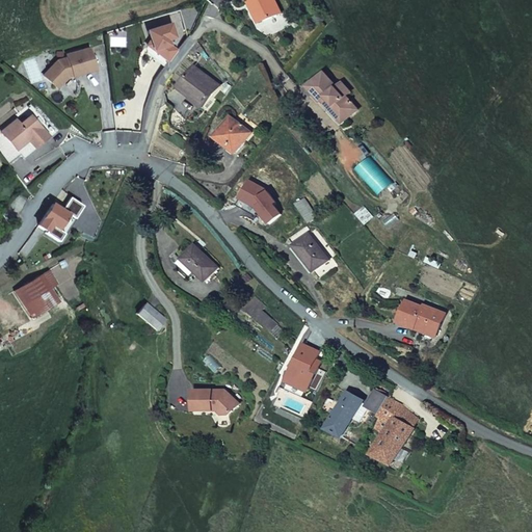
[(250,0),(251,1),(255,6),(253,7),(256,16),(261,12),(264,21),(281,14),(274,0),(250,0)]
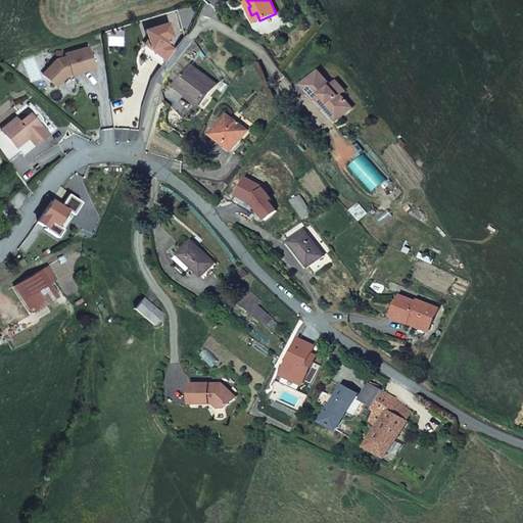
[(255,22),(259,20),(256,12),(251,15),(255,22)]
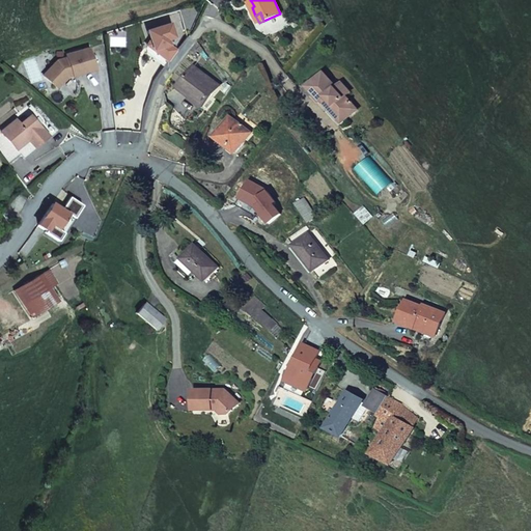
[(146,53),(166,67),(177,51),(169,45),(167,39),(174,37),(171,24),(147,31),(149,40),(146,45),(146,53)]
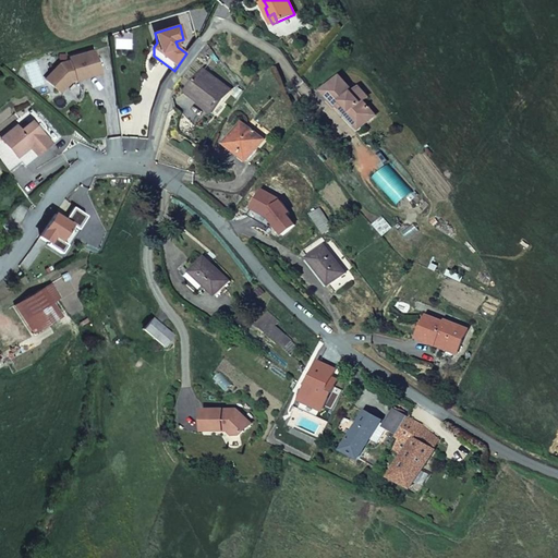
[(45,79),(59,92),(70,80),(75,79),(75,80),(99,72),(93,49),(69,57),(70,60),(60,62),(45,79)]
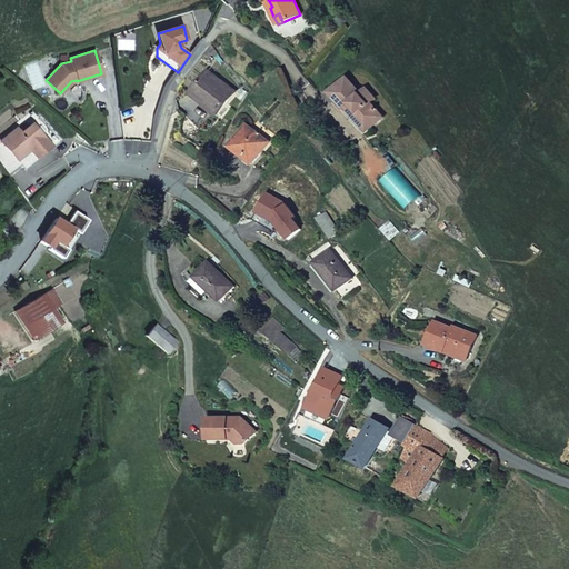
[(208,103),(206,107),(217,116),(235,92),(208,72),(193,92),(208,103)]
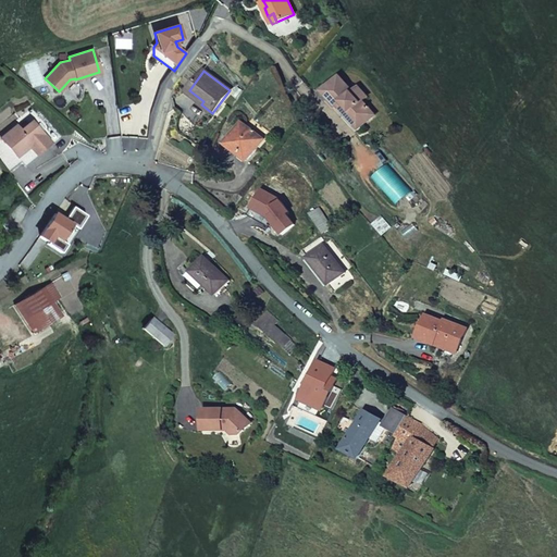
[(361,118),(367,123),(375,115),(362,101),(368,96),(358,86),(353,91),(339,76),(323,91),(337,107),(343,102),(350,110),(346,114),(356,124),(361,118)]
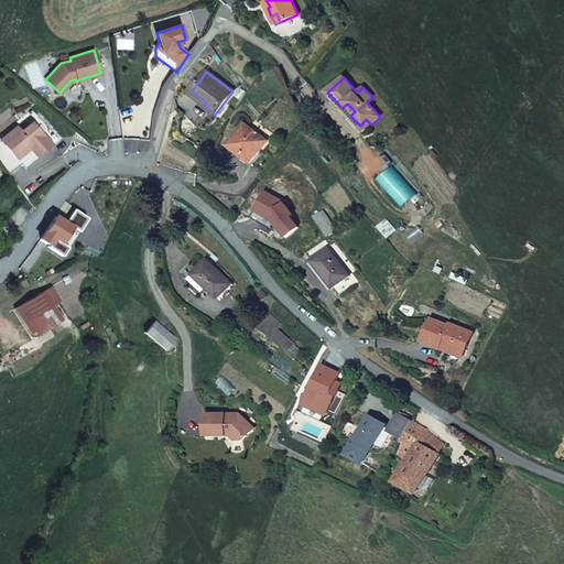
[(190,95),(204,106),(206,102),(192,91),(190,95)]
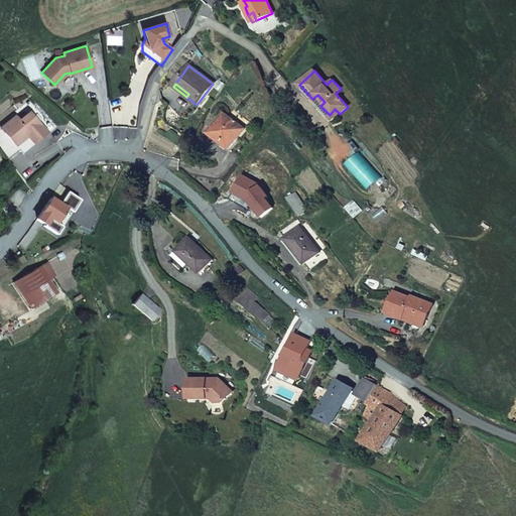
[(319,107),(320,106),(325,102),(317,95),(312,99),(319,107)]
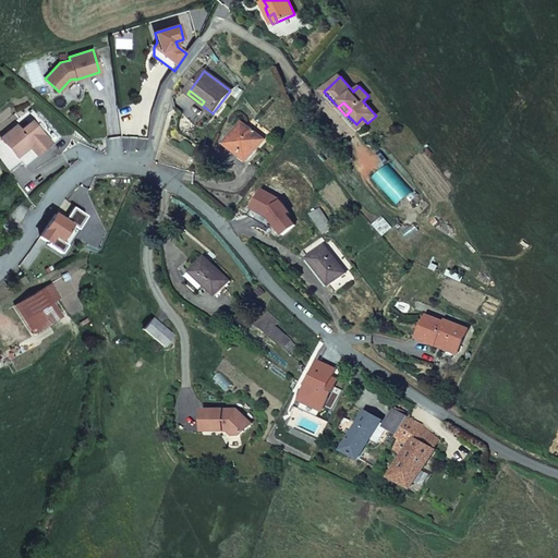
[(355,124),(361,130),(367,123),(362,118),(356,124),(355,124)]
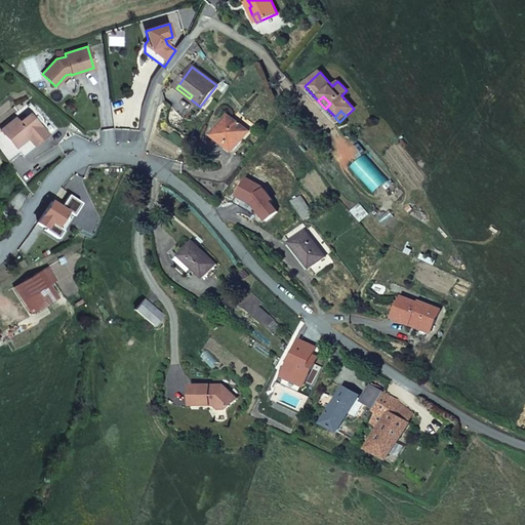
[(229,116),(212,136),(226,147),(228,145),(234,150),(248,132),(229,116)]
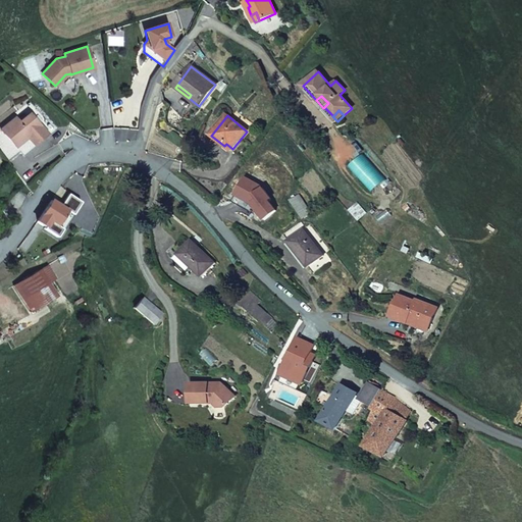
[(4,135),(24,157),(48,137),(44,132),(31,116),(20,125),(18,122),(4,135)]
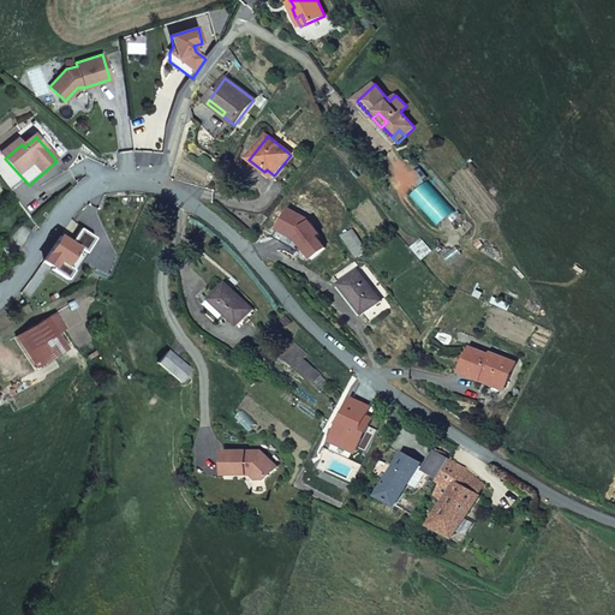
[(57,161),(59,163),(66,156),(58,149),(52,155),(57,161)]
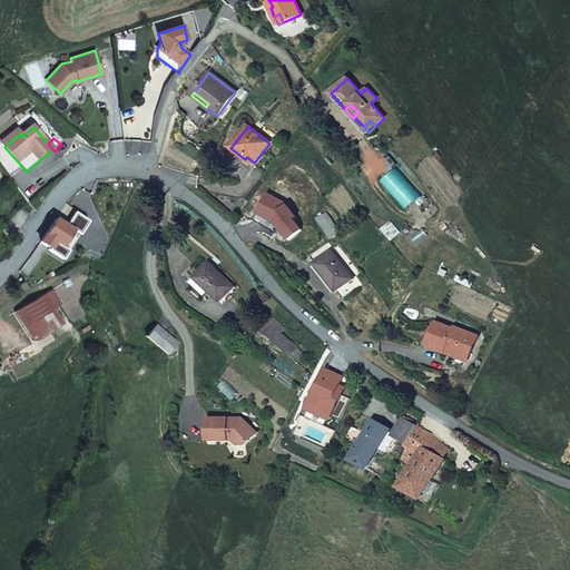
[(52,149),(27,172),(29,175),(55,151),(52,149)]
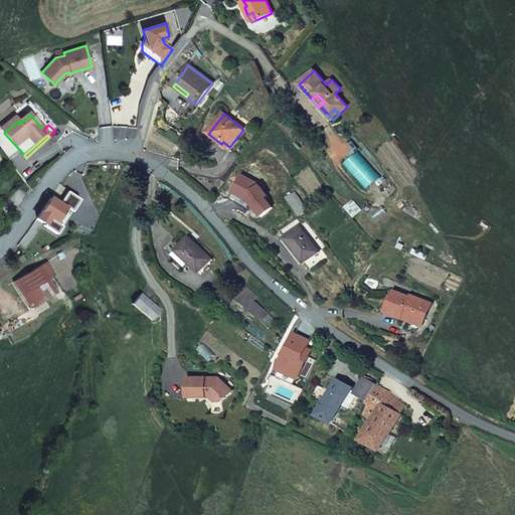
[(53,199),(50,197),(36,218),(44,223),(43,225),(56,233),(61,225),(54,221),(64,206),(70,211),(78,198),(65,190),(66,189),(61,186),(53,199)]
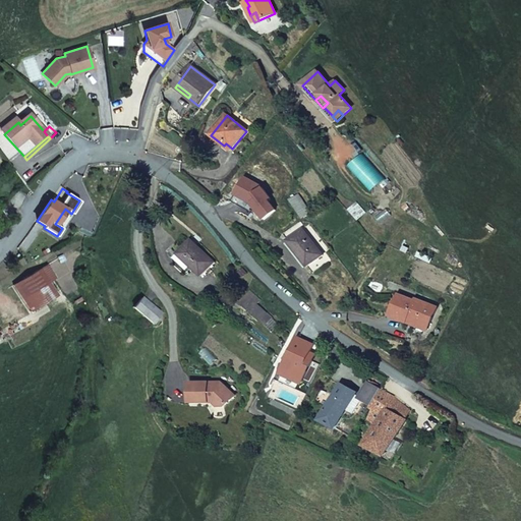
[(301,216),(301,217),(303,219),(311,213),(299,194),(290,200),(301,216)]
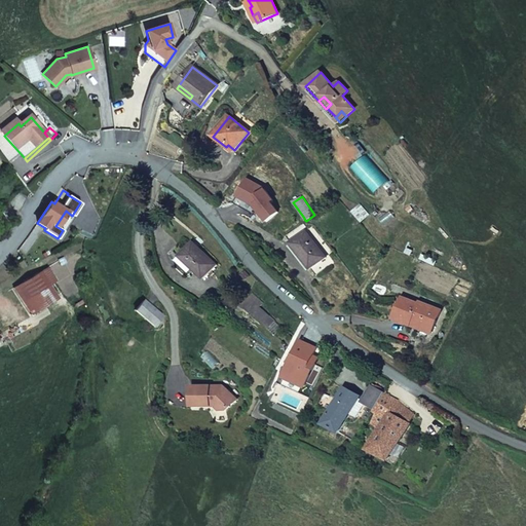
[(72,216),(66,211),(55,226),(63,230),(64,231),(74,216),(72,216)]
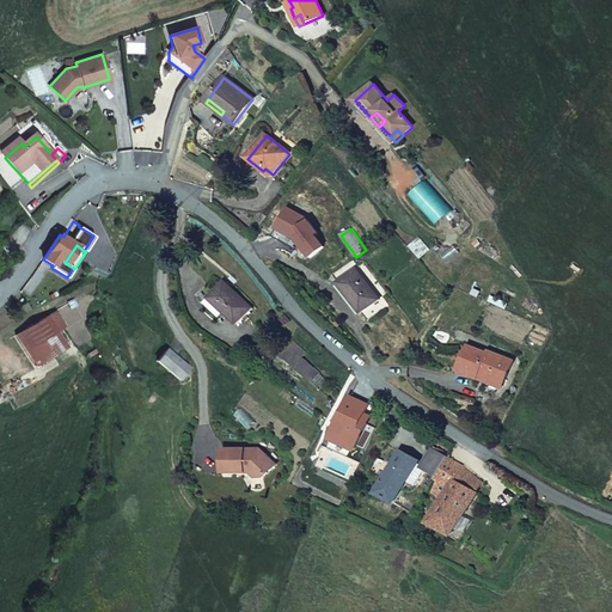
[(369,322),(386,308),(350,263),(335,275),(340,282),(337,283),(361,314),(363,313),(369,322)]
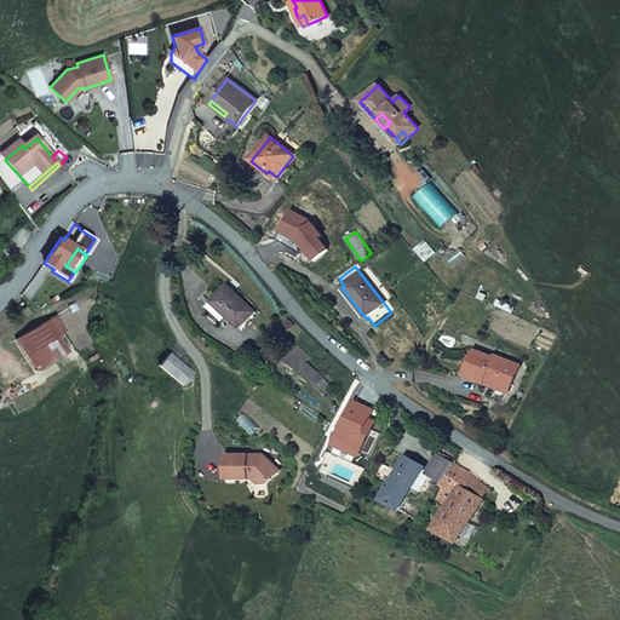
[(228,285),(207,308),(223,323),(228,319),(240,329),(245,323),(250,327),(253,323),(251,319),(256,313),(228,285)]
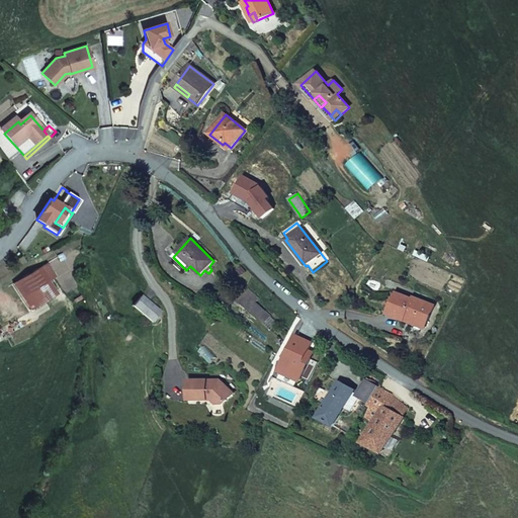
[(25,263),(30,261),(24,252),(21,254),(21,256),(25,263)]
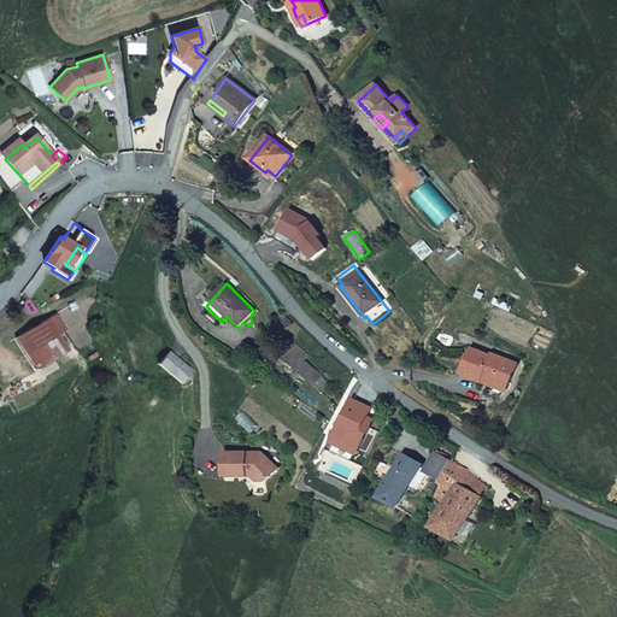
[(30,313),(25,305),(11,313),(17,322),(30,313)]
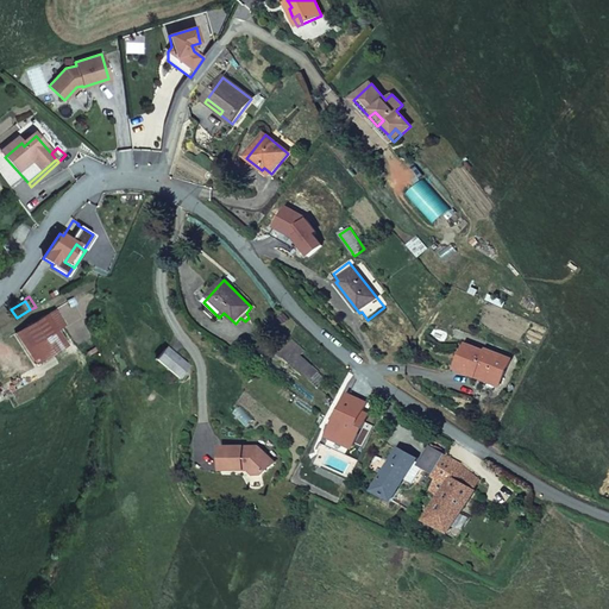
[(56,311),(20,331),(38,362),(66,345),(57,331),(66,325),(56,311)]
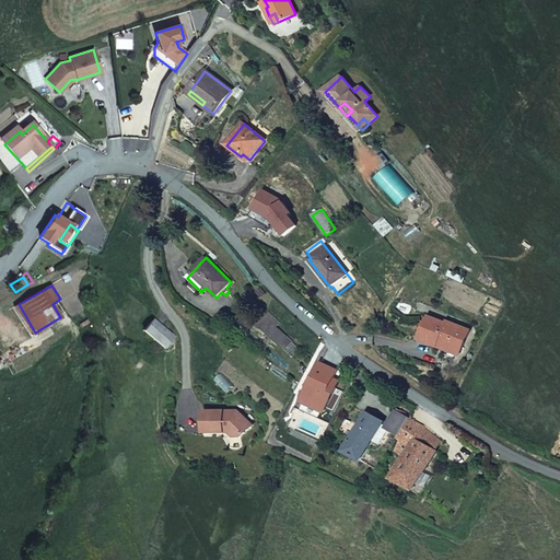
[(269,314),(258,326),(268,336),(269,334),(287,349),(292,342),(276,327),(279,323),(269,314)]
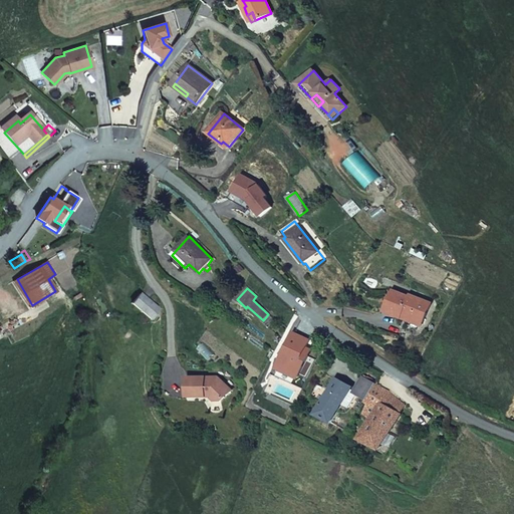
[(394,291),(384,312),(402,319),(403,315),(423,322),(430,304),(409,296),(409,297),(394,291)]
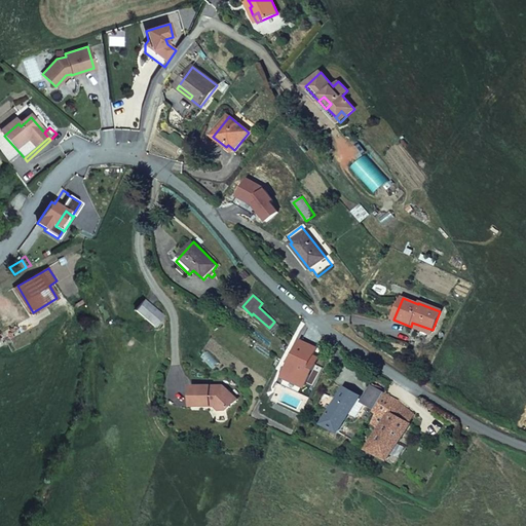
[(162,316),(144,300),(136,310),(154,326),(162,316)]
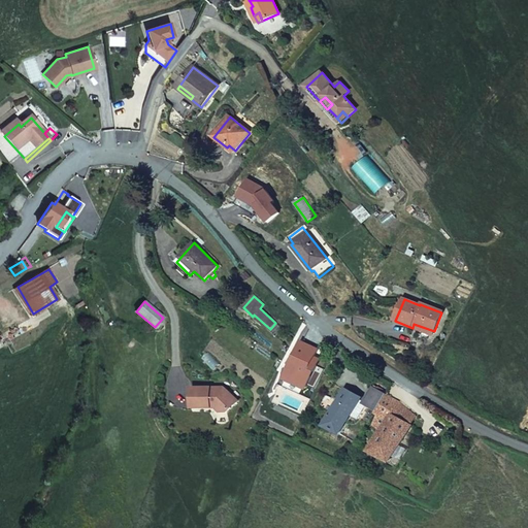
[(434,331),(414,324),(413,328),(433,335),(434,331)]
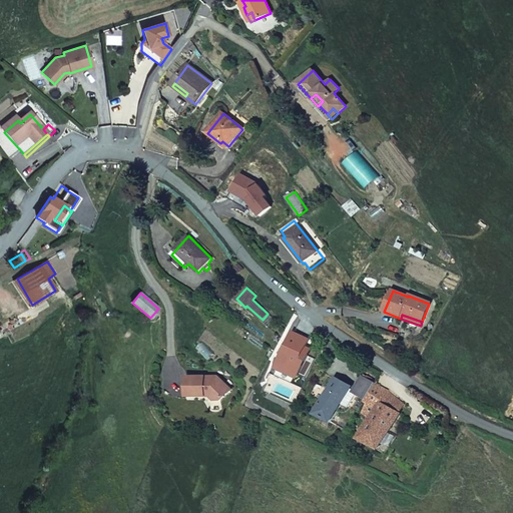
[(366,399),(375,384),(362,377),(354,392),(366,399)]
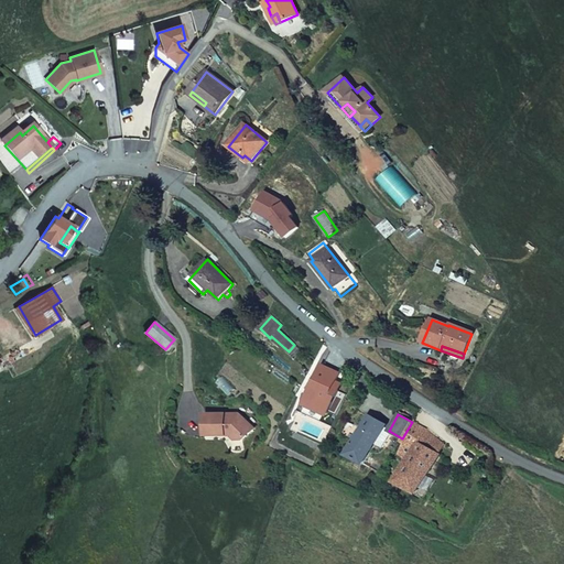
[(204,415),(205,436),(230,436),(235,442),(242,441),(255,430),(240,415),(204,415)]
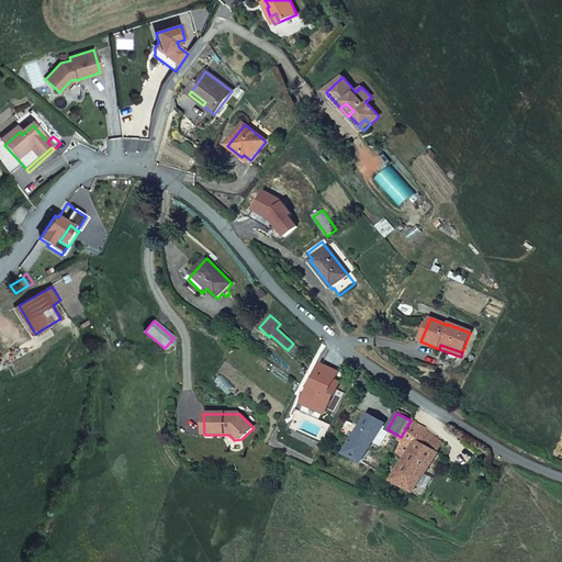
[(348,453),(363,462),(384,424),(368,415),(361,428),(349,422),(343,431),(355,439),(348,453)]
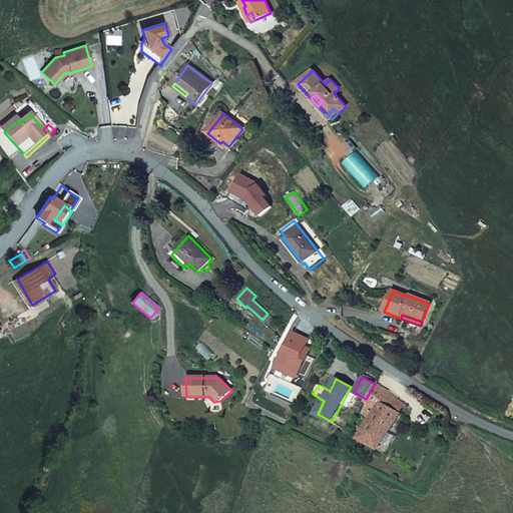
[(377,385),(375,384),(366,399),(364,403),(367,405),(363,413),(363,415),(371,420),(361,439),(380,451),(398,416),(400,414),(381,404),(388,391),(377,385)]
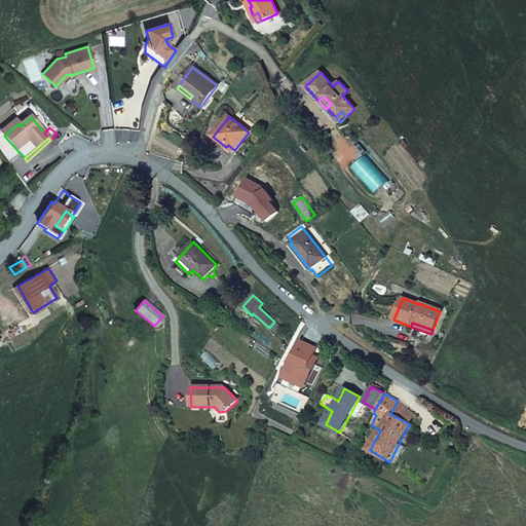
[(415,414),(398,401),(390,414),(410,424),(415,414)]
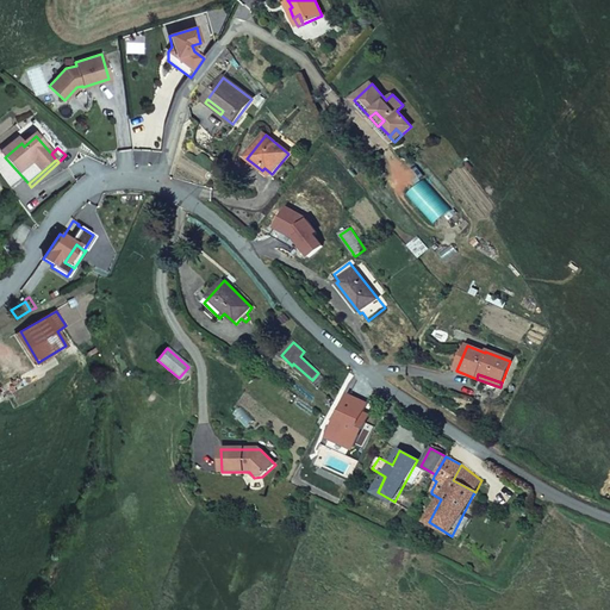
[(489,468),(484,477),(512,493),(517,485),(489,468)]
